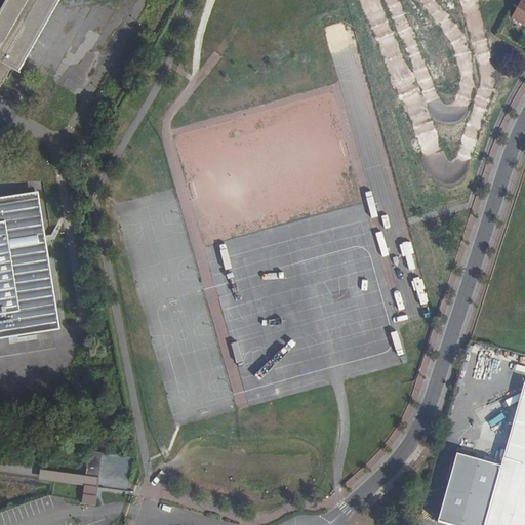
[(6,0),(0,11),(0,85),(10,68),(18,72),(59,0),(6,0)]
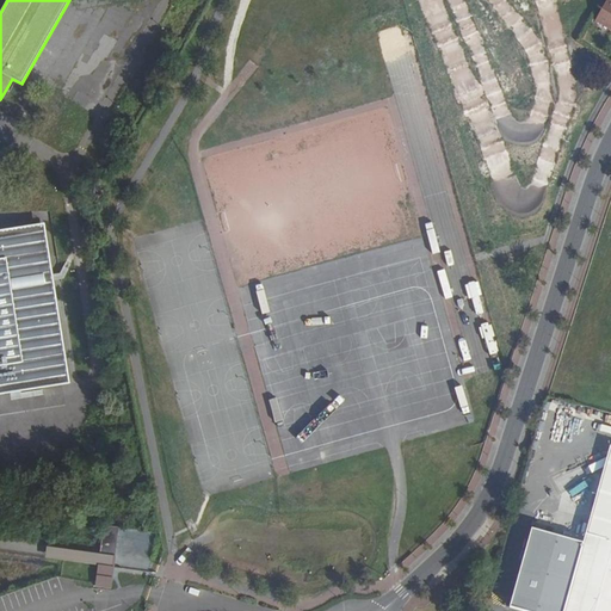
[(610,0),(608,0),(594,20),(610,30),(610,0)]
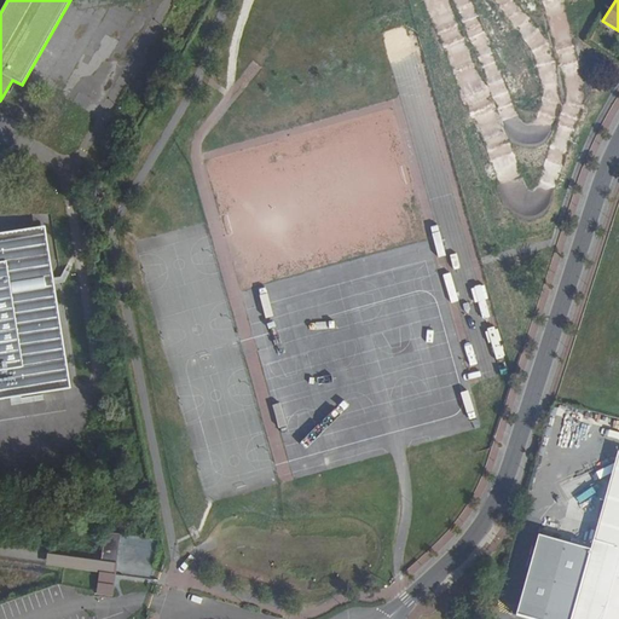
[(0,397),(68,388),(67,383),(0,392),(0,237),(42,231),(42,226),(0,232),(0,397)]
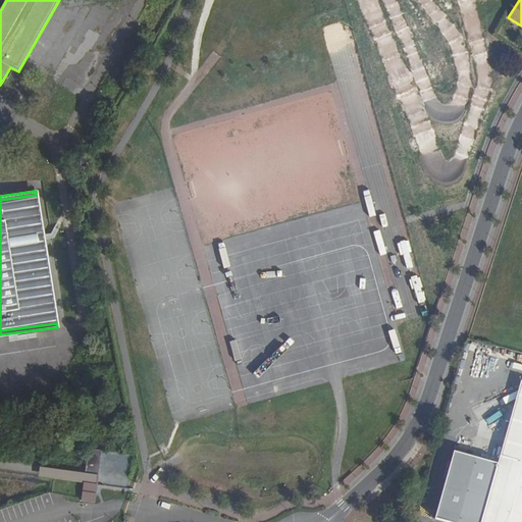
[(0,330),(56,323),(36,195),(0,200),(0,330)]
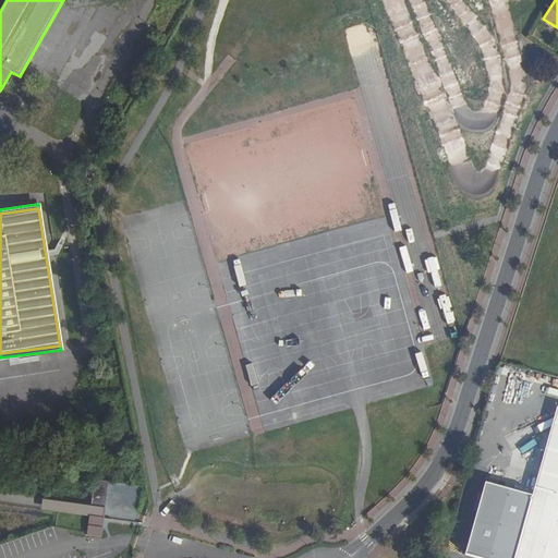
[(557,557),(557,404),(557,405),(532,495),(514,557),(557,557)]
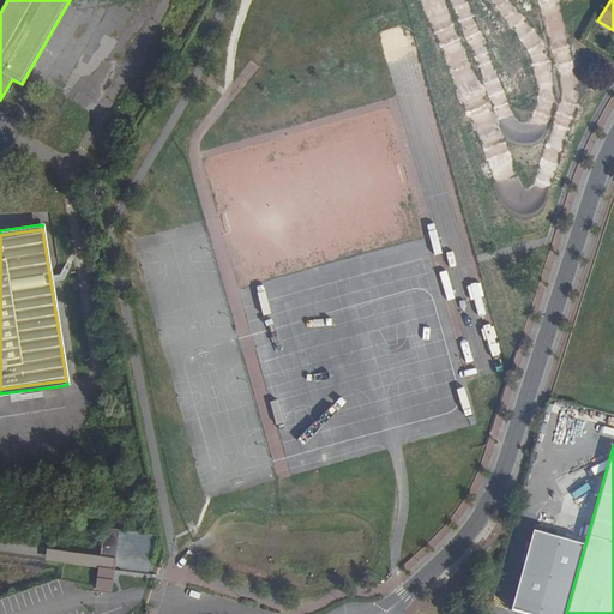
[(103,528),(100,555),(44,549),(43,560),(96,566),(94,589),(112,591),(118,534),(140,536),(138,560),(150,563),(154,534),(103,528)]
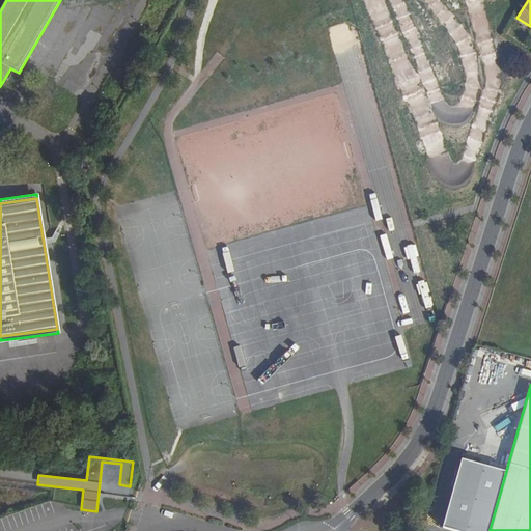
[(490,530),(506,471),(463,458),(443,527),(455,530),(490,530)]
